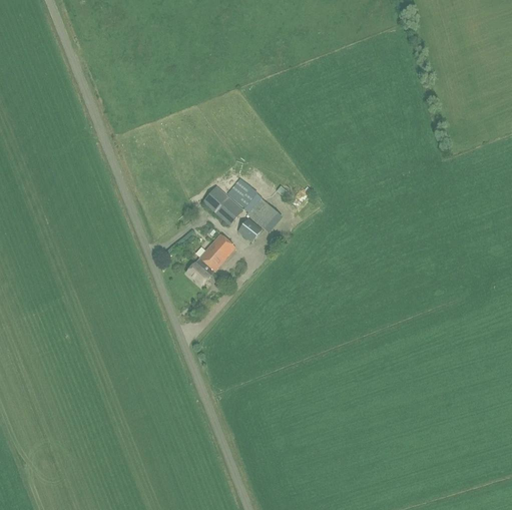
[(260,197),(261,195),(257,191),(243,180),(239,177),(227,192),(243,205),(242,206),(248,211),(246,213),(267,231),(281,215),(261,198),(260,197)]
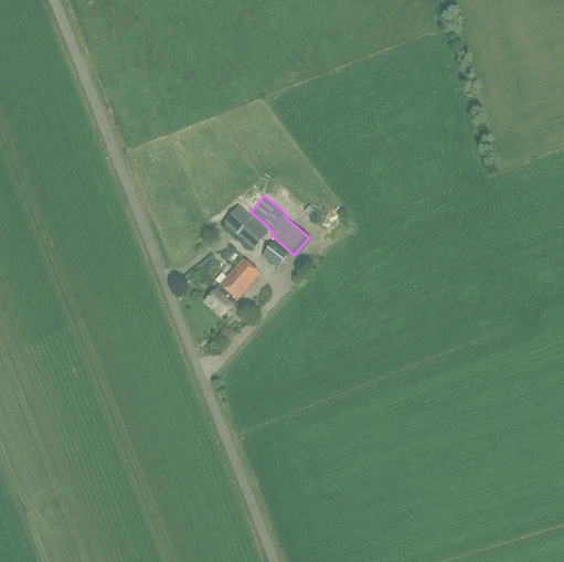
[(237,203),(222,220),(252,247),(267,230),(237,203)]
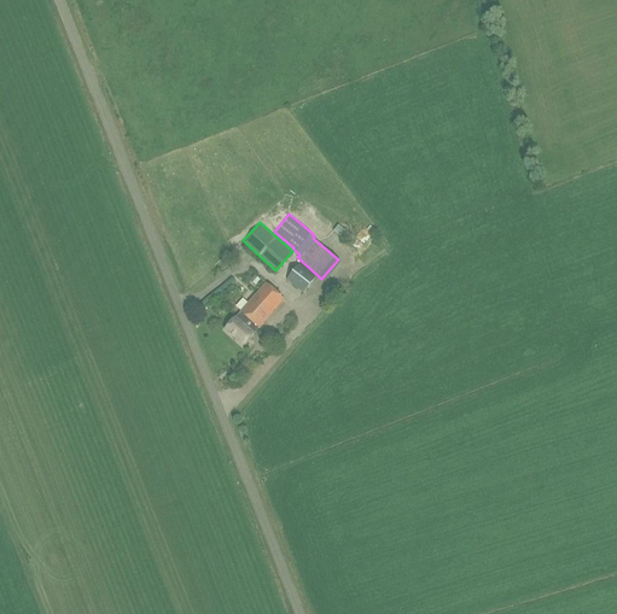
[(332,228),(343,237),(348,232),(337,222),(332,228)]
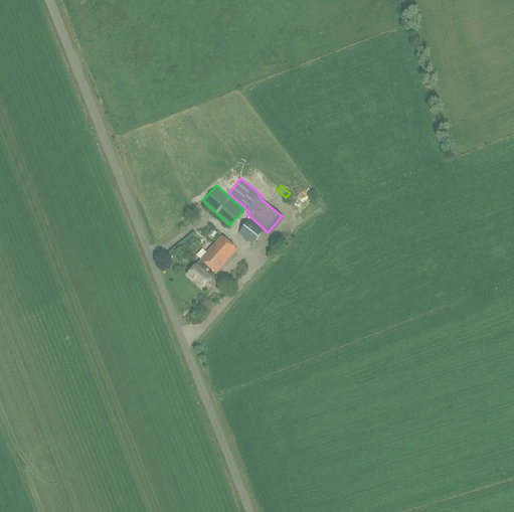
[(305,190),(295,200),(301,205),(310,195),(305,190)]
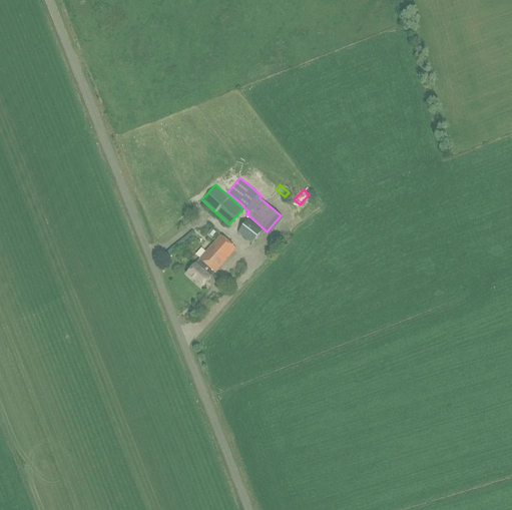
[(250,240),(261,227),(246,216),(236,229),(250,240)]
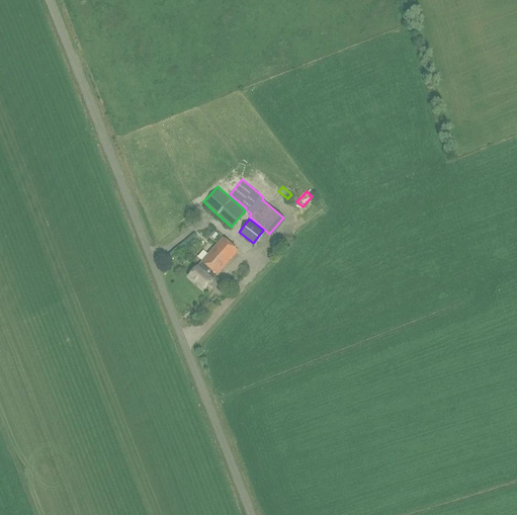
[(202,287),(238,249),(223,236),(187,274),(202,287)]
